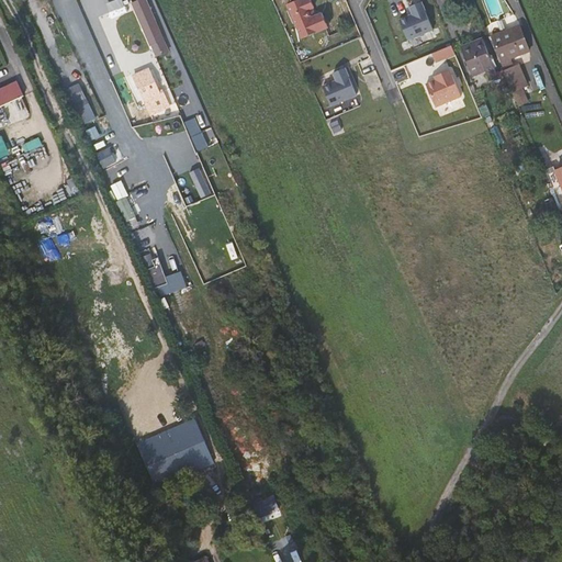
[(292,0),(306,34),(332,24),(326,9),(319,12),(315,13),(313,7),(317,4),(318,3),(316,0),(292,0)]
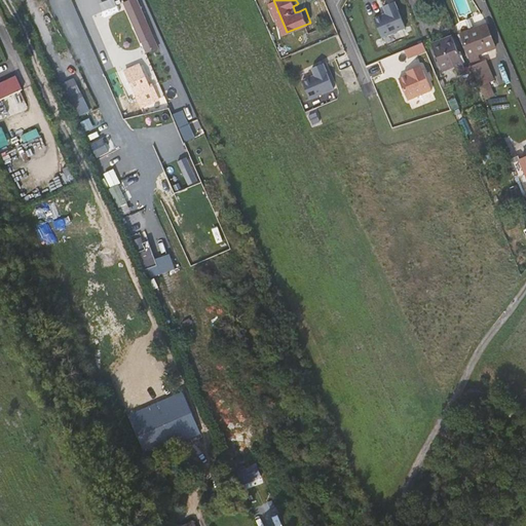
[(389,10),(377,15),(385,35),(409,25),(398,0),(395,0),(387,3),(389,10)]
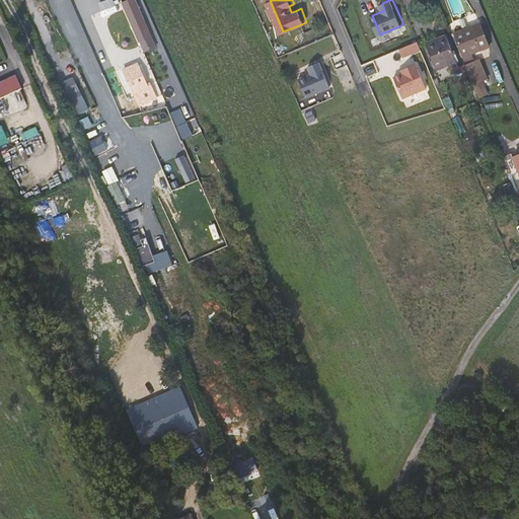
[(457,33),(465,53),(480,47),(478,41),(486,38),(479,23),(457,33)]
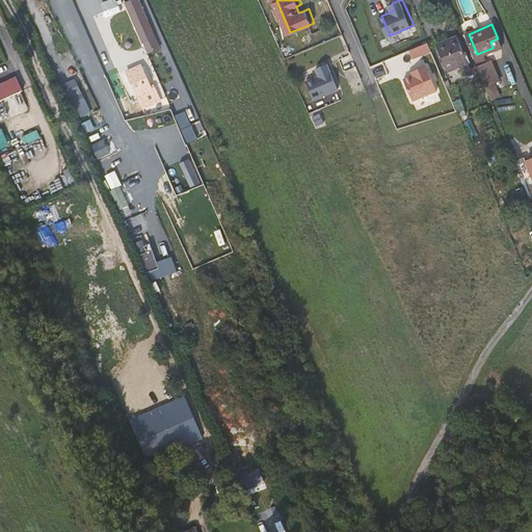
[(136,41),(143,36),(142,32),(140,29),(132,32),(136,41)]
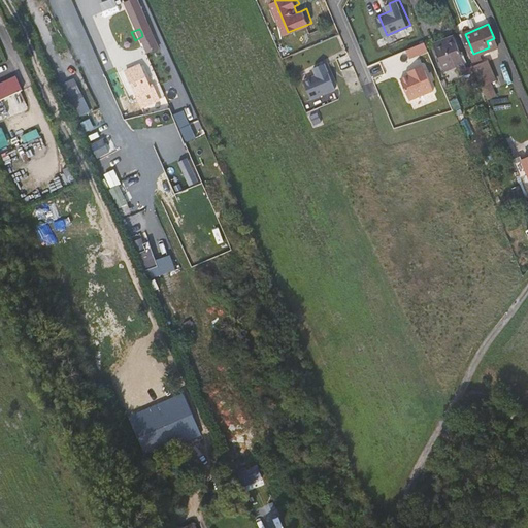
[(467,66),(454,32),(433,40),(444,66),(456,62),(459,70),(467,66)]
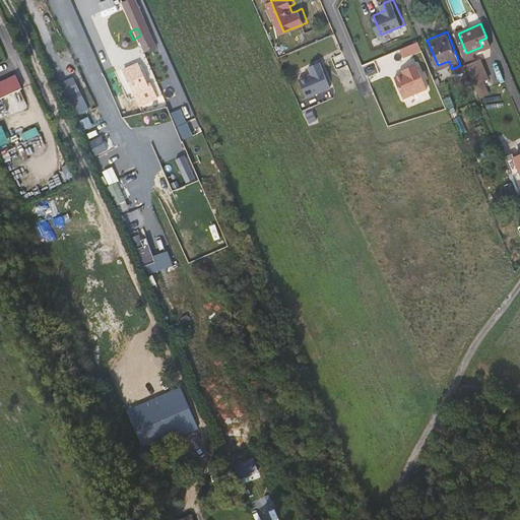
[(480,55),(465,61),(474,81),(482,77),(490,74),(480,55)]
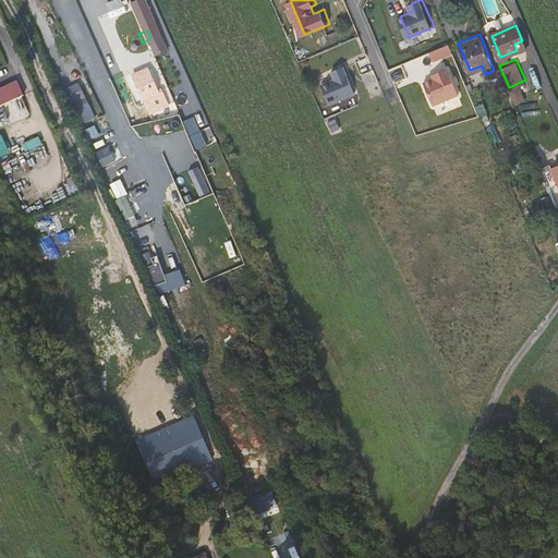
[(338,76),(324,82),(332,101),(358,91),(347,63),(335,69),(338,76)]
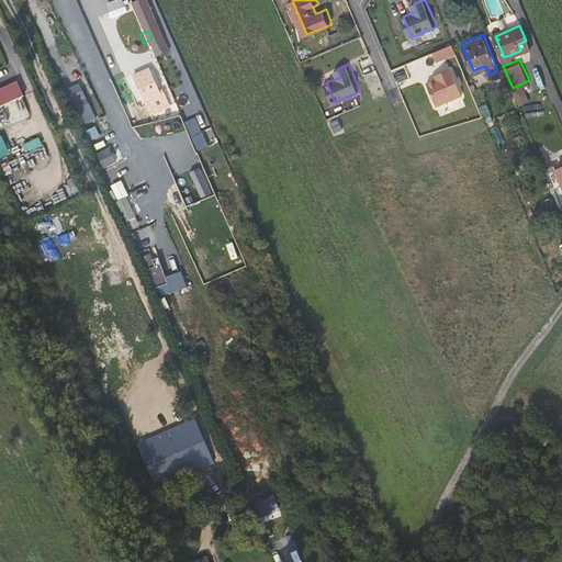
[(439,77),(429,80),(439,103),(464,92),(453,67),(444,71),(445,75),(439,77)]
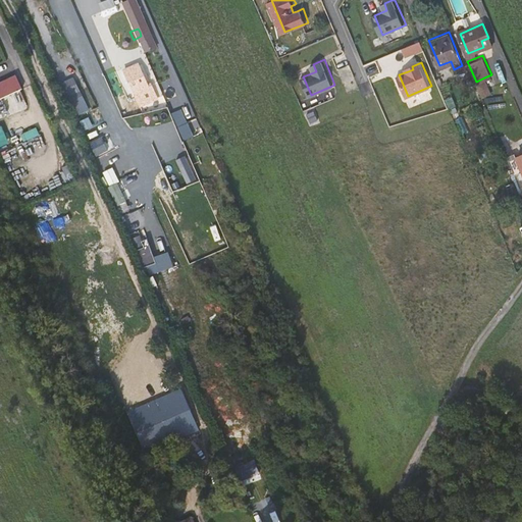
[(141,92),(154,86),(145,66),(132,72),(141,92)]
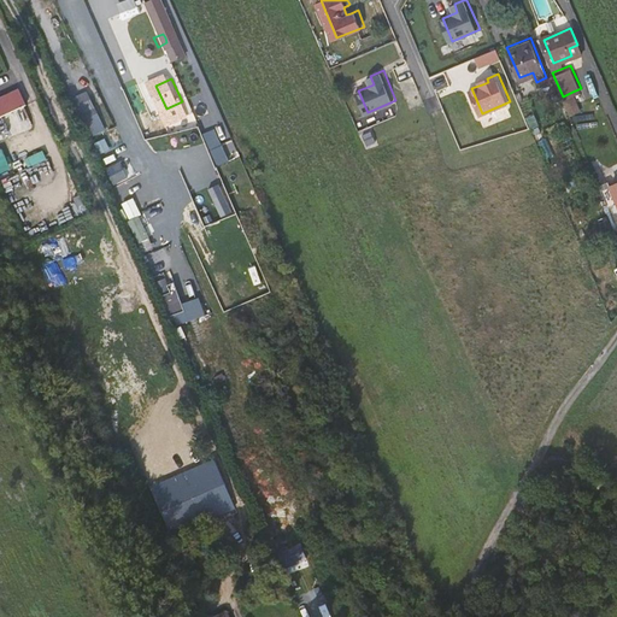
[(74,104),(92,99),(87,84),(70,90),(74,104)]
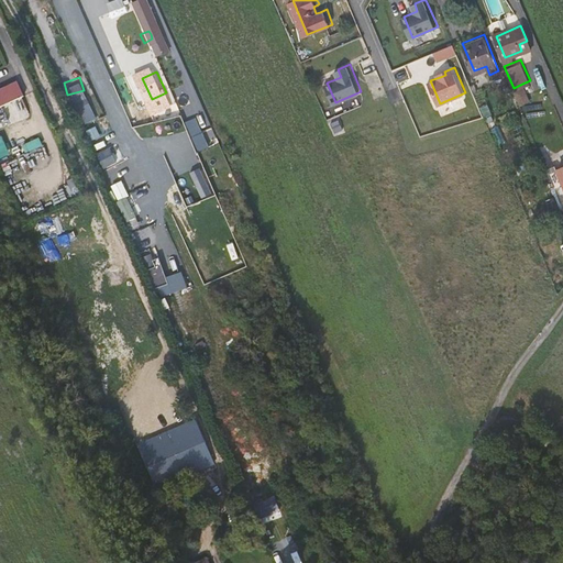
[(522,84),(514,88),(519,100),(528,97),(522,84)]
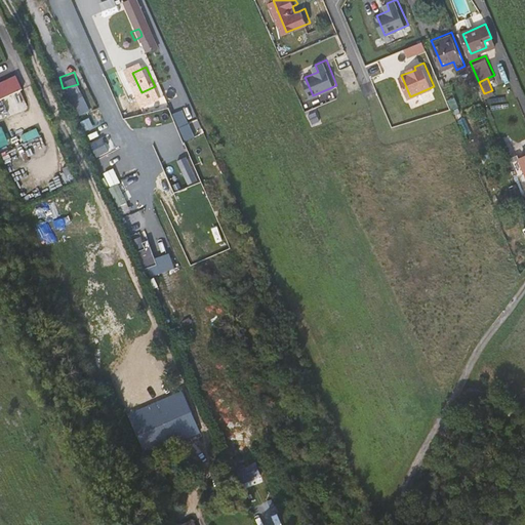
[(74,114),(88,107),(80,91),(66,97),(74,114)]
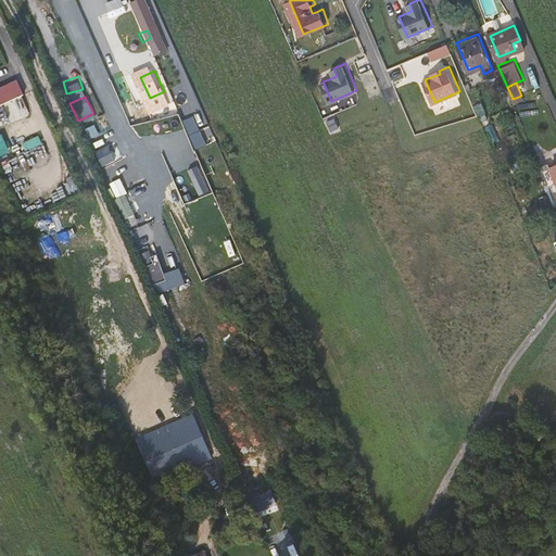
[(329,135),(340,130),(333,117),(324,122),(329,135)]
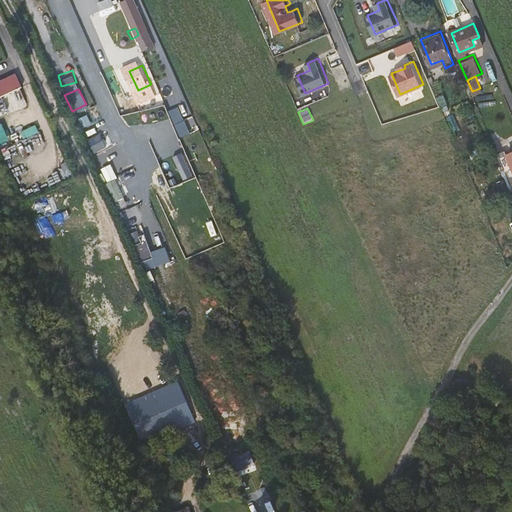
[(0,115),(0,144),(0,145),(12,140),(0,115)]
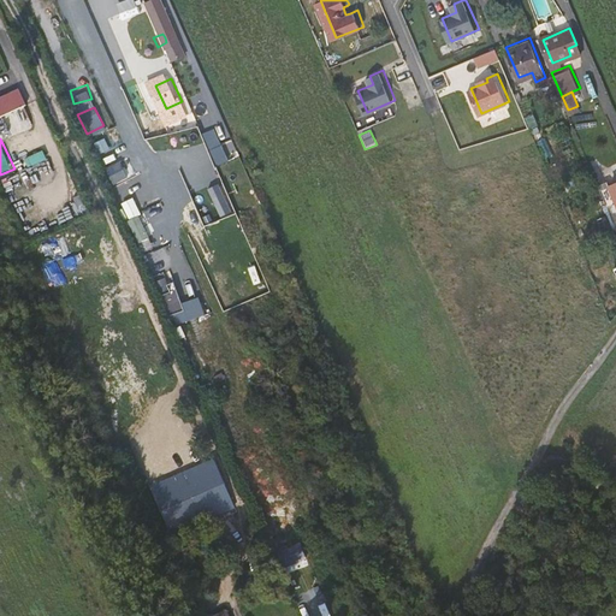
[(43,153),(25,159),(28,166),(46,160),(43,153)]
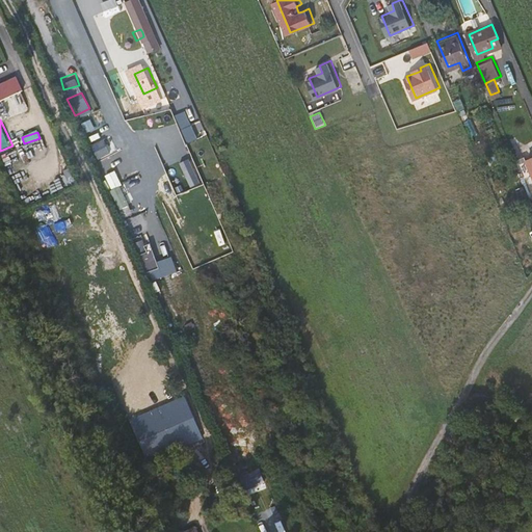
[(7,154),(11,163),(18,160),(12,151),(7,154)]
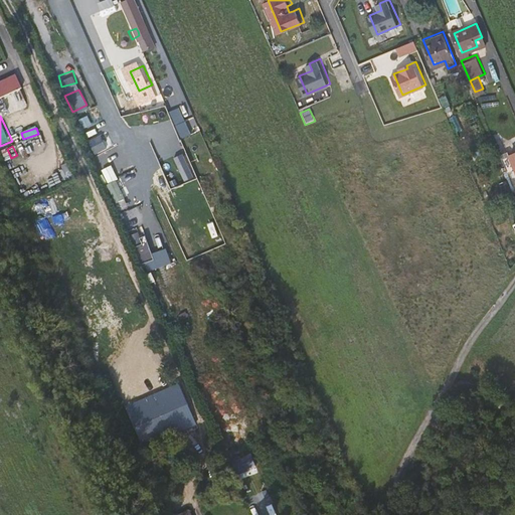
[(514,151),(503,156),(509,170),(514,167),(514,151)]
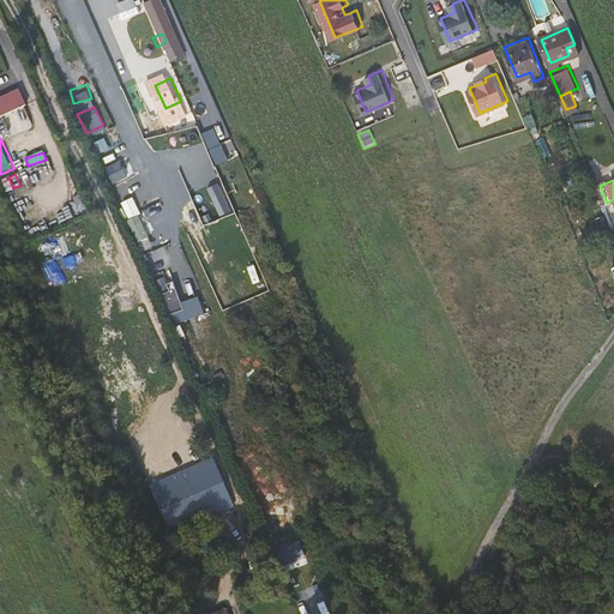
[(139,216),(127,220),(133,242),(146,238),(139,216)]
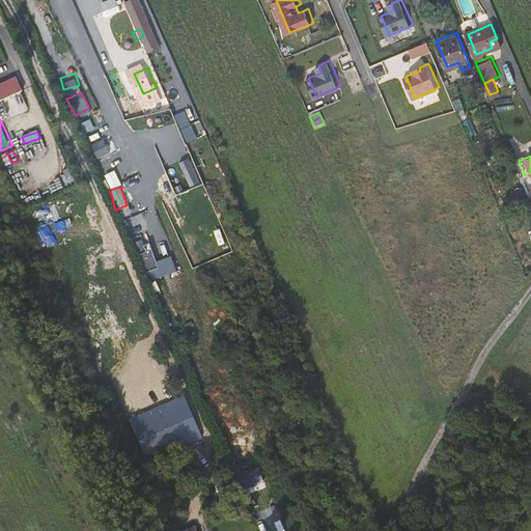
[(144,273),(158,268),(146,238),(133,243),(144,273)]
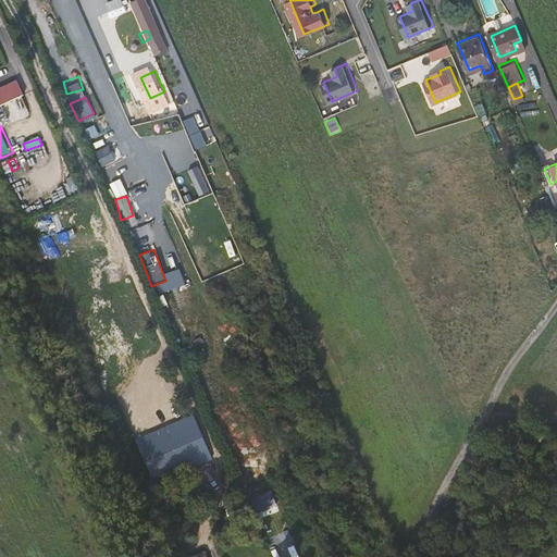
[(169,480),(211,466),(200,434),(178,441),(182,449),(161,457),(169,480)]
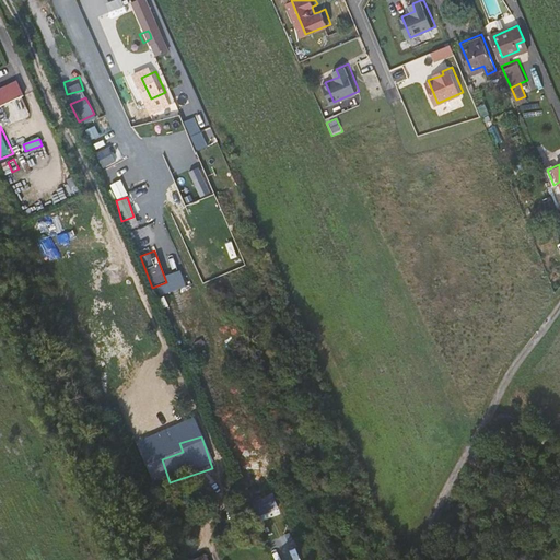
[(197,548),(202,559),(219,559),(211,541),(197,548)]
